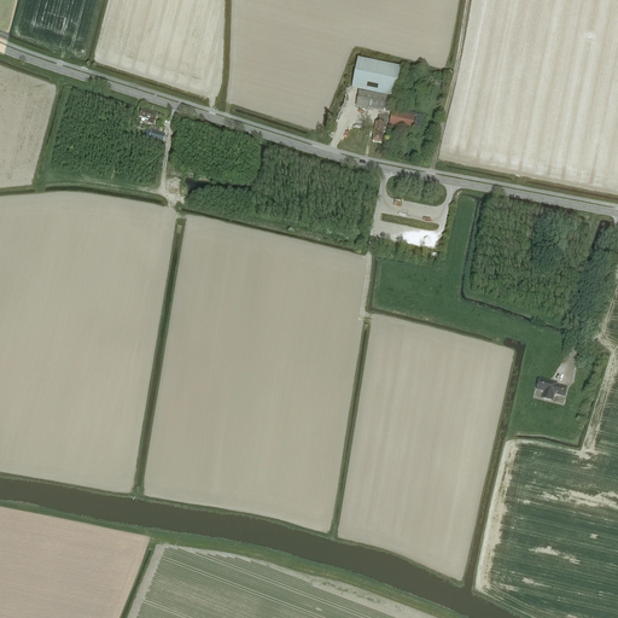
[(395,98),(401,68),(359,58),(353,88),(395,98)]
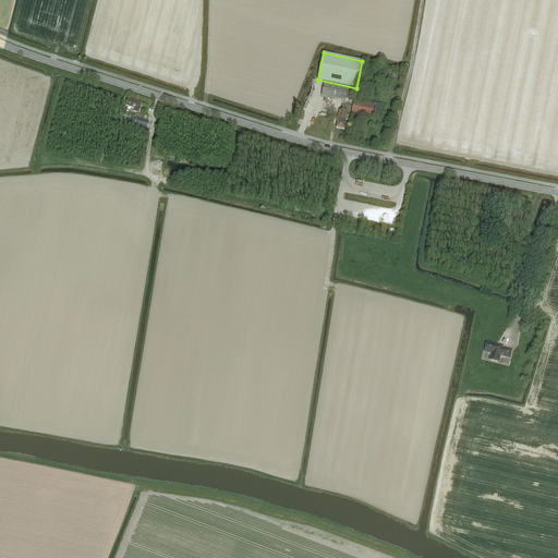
[(355,88),(325,83),(322,96),(352,101),(355,88)]
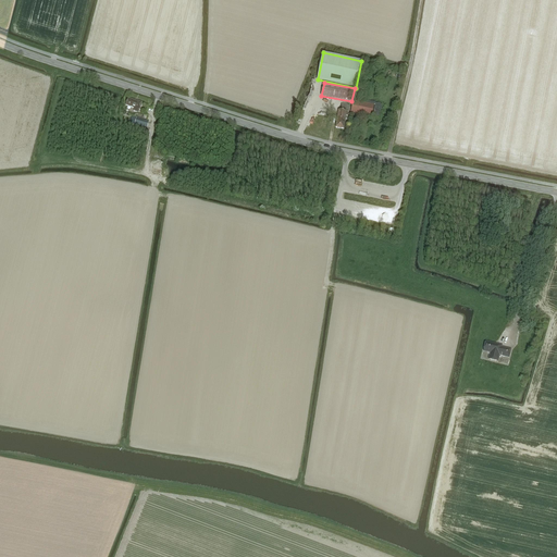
[(134,111),(139,112),(139,109),(140,110),(143,102),(128,98),(126,106),(135,108),(134,111)]
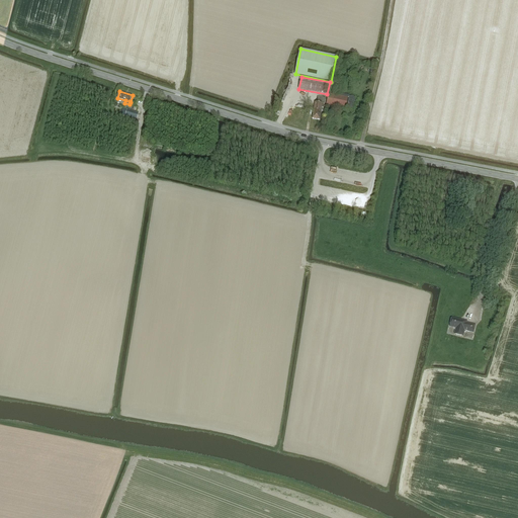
[(347,99),(348,96),(344,96),(344,99),(342,99),(342,96),(337,95),(337,96),(329,94),(328,99),(327,104),(339,106),(340,105),(346,107),(347,99)]
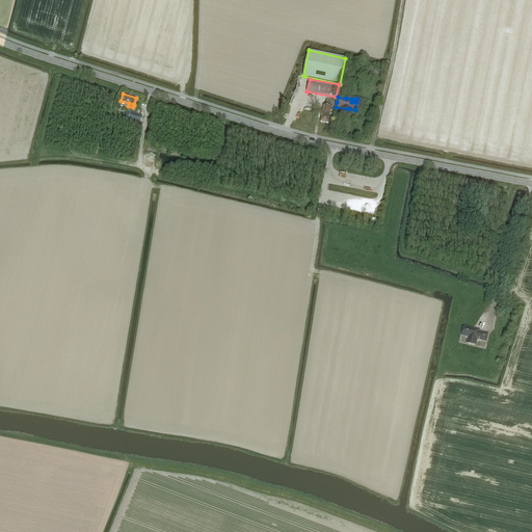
[(321,122),(328,123),(330,113),(333,113),(334,100),(326,99),(325,105),(323,105),(321,122)]
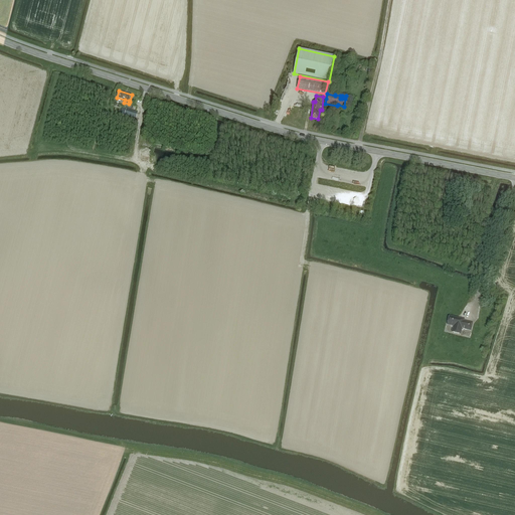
[(353,97),(347,96),(345,106),(351,107),(353,97)]
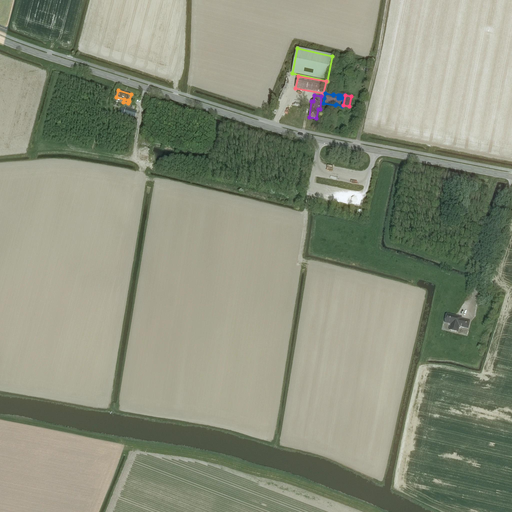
[(138,112),(126,108),(124,114),(136,118),(138,112)]
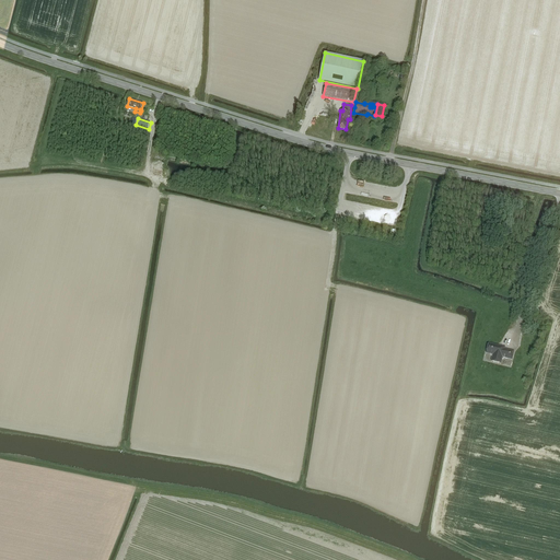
[(487,353),(490,353),(492,357),(491,361),(501,363),(502,359),(504,358),(512,359),(514,351),(504,349),(505,348),(489,343),(487,353)]
